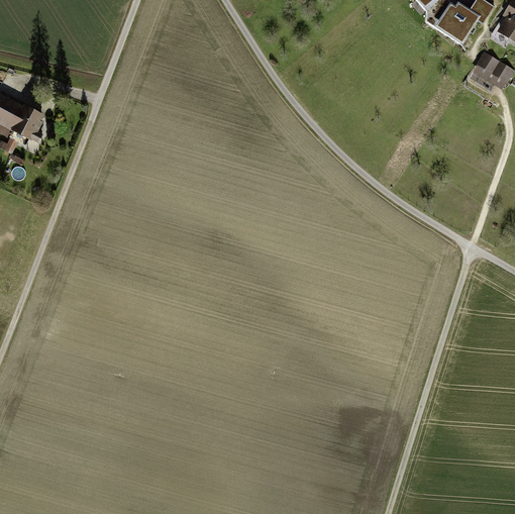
[(484,18),(493,5),(485,0),(474,0),(466,12),(450,2),(438,19),(454,29),(452,32),(462,38),(479,15),(484,18)]
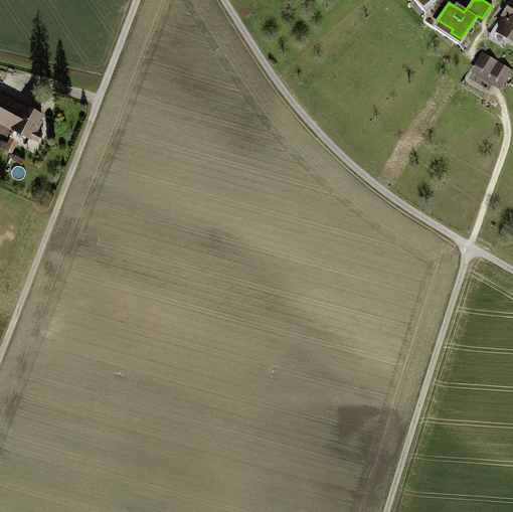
[(509,0),(506,5),(512,9),(508,16),(506,15),(497,30),(512,39),(512,0),(509,0)]
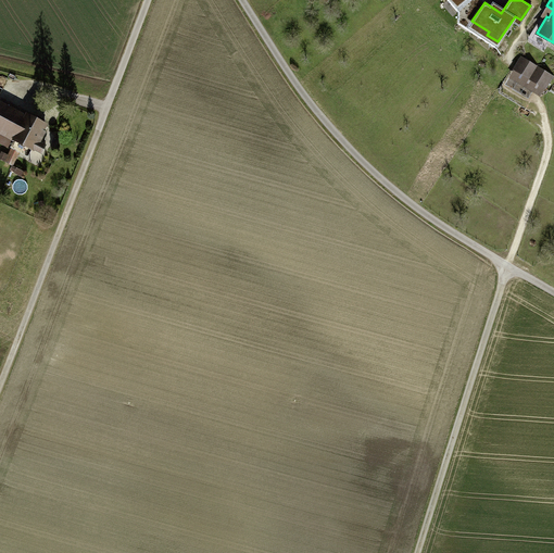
[(520,55),(504,83),(527,97),(531,90),(539,95),(552,74),(520,55)]
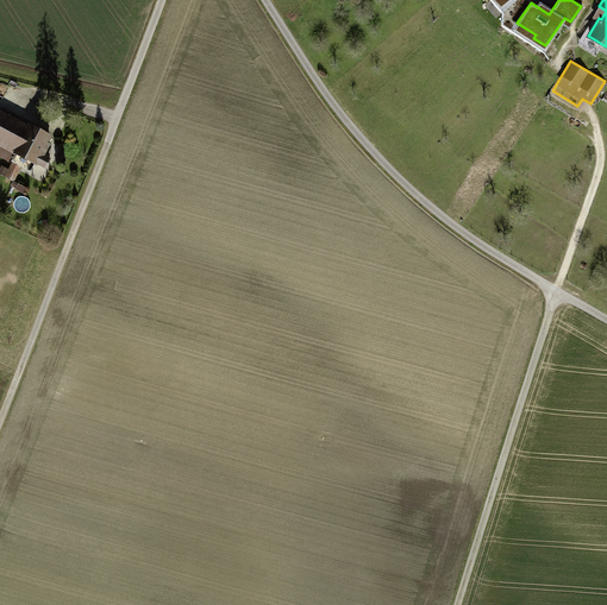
[(0,140),(44,165),(49,157),(39,152),(49,134),(29,124),(27,125),(0,111),(0,140)]
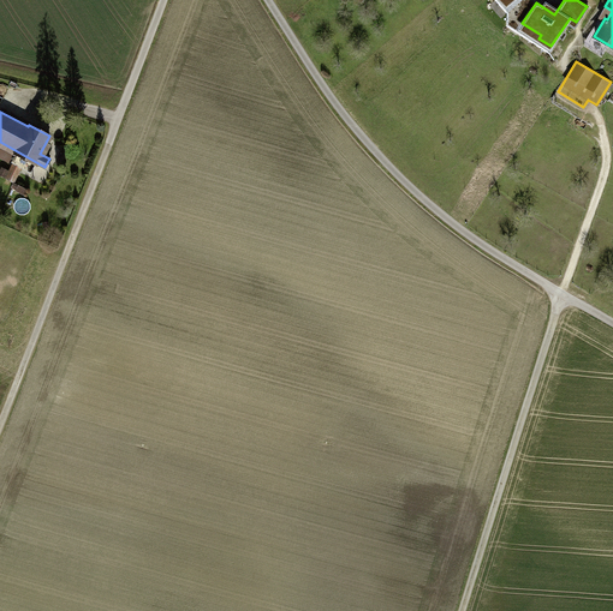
[(5,177),(12,179),(19,165),(12,161),(5,177)]
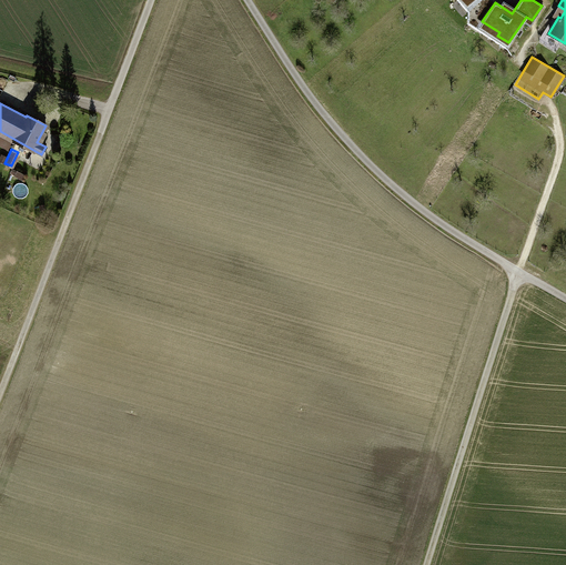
All buildings are outlined.
